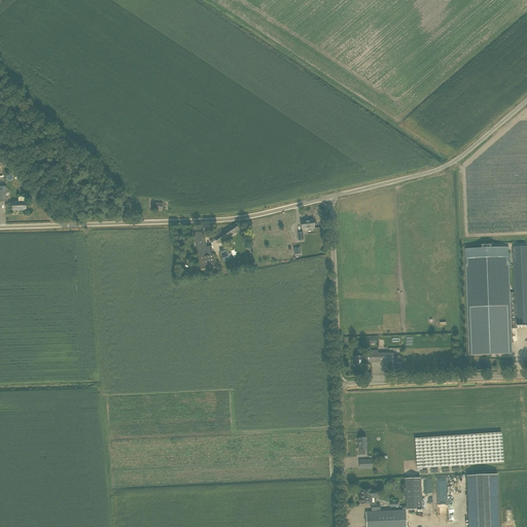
[(12,211),(26,210),(26,202),(12,203),(12,211)]
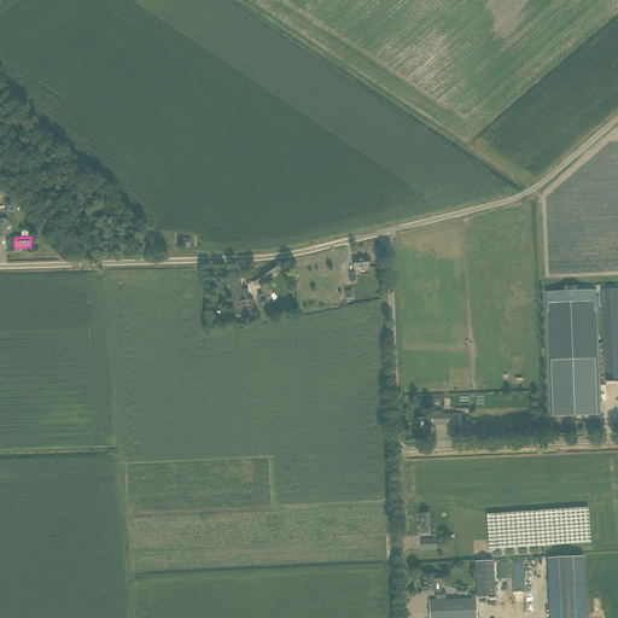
[(354,269),(368,268),(368,257),(353,260),(354,269)]
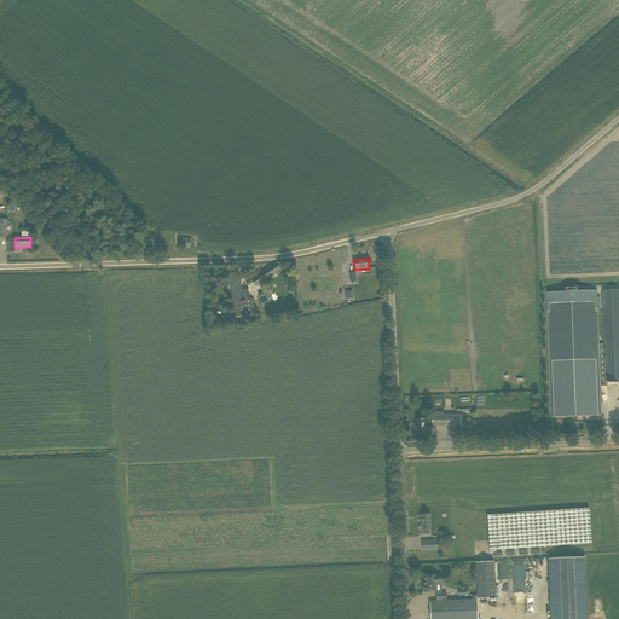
[(281,270),(276,262),(262,272),(260,268),(249,277),(256,287),(281,270)]
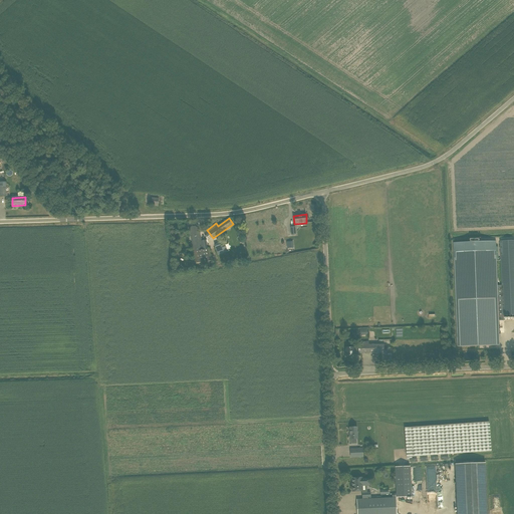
[(190,227),(193,247),(196,264),(200,263),(200,259),(206,258),(206,262),(211,261),(210,257),(211,257),(209,249),(207,249),(206,240),(201,241),(199,226),(190,227)]
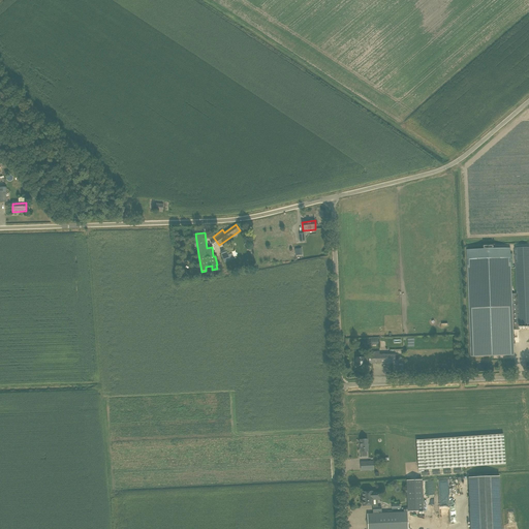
[(528,247),(515,248),(516,267),(511,267),(510,248),(467,250),(471,358),(516,355),(514,330),(519,330),(519,327),(528,325),(528,247)]
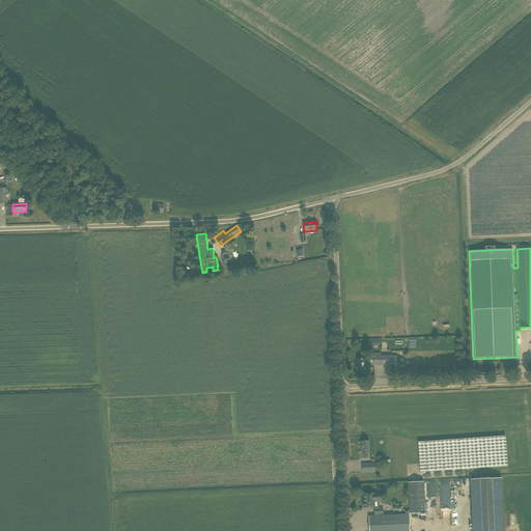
[(234,260),(232,253),(228,254),(227,251),(221,253),(225,263),(234,260)]
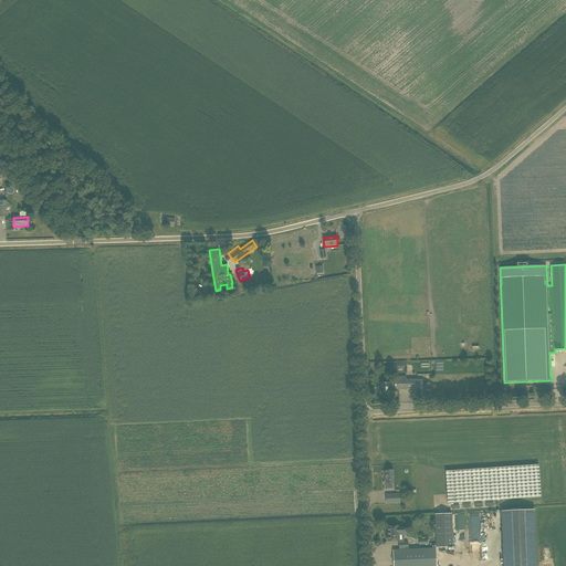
[(422,379),(407,379),(406,376),(399,376),(399,380),(395,380),(395,383),(395,389),(422,388),(422,379)]
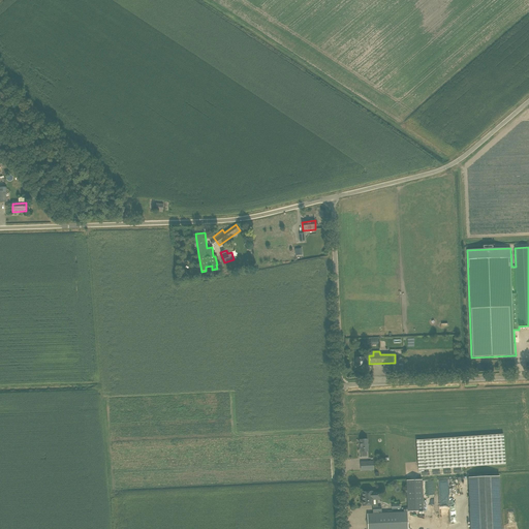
[(363,358),(356,358),(356,366),(369,366),(369,364),(369,358),(363,358)]
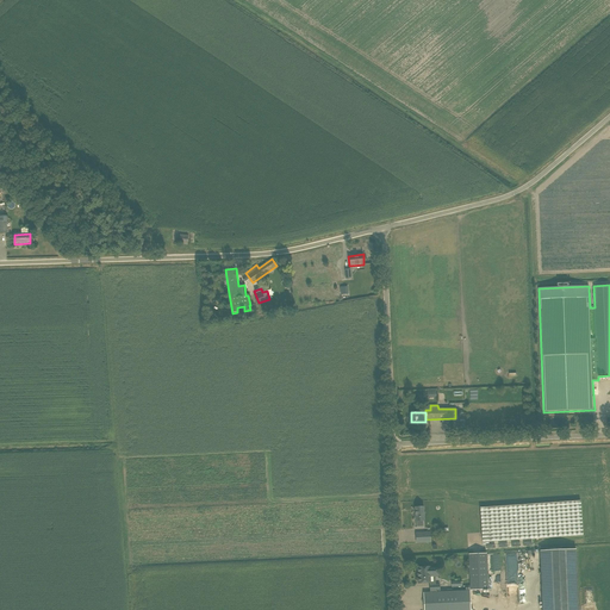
[(483,542),(583,535),(580,500),(480,508),(483,542)]
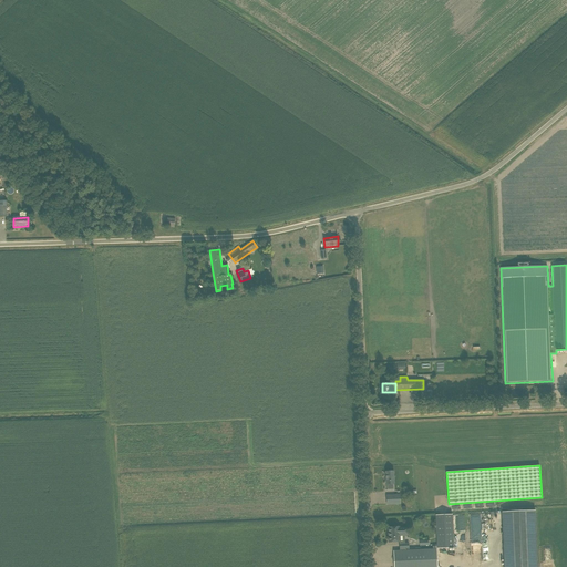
[(400,495),(387,495),(387,504),(400,504),(400,495)]
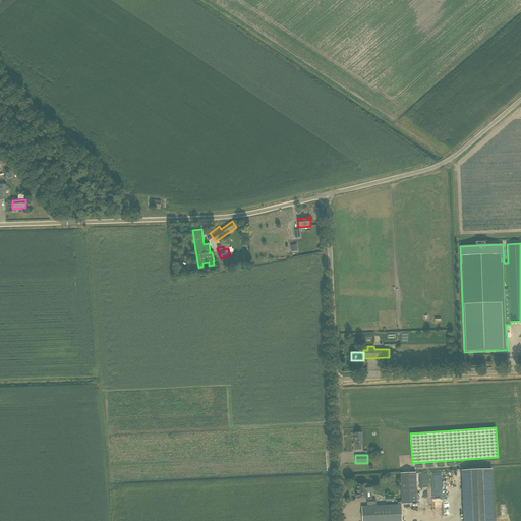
[(493,520),(491,469),(461,470),(462,520),(493,520)]
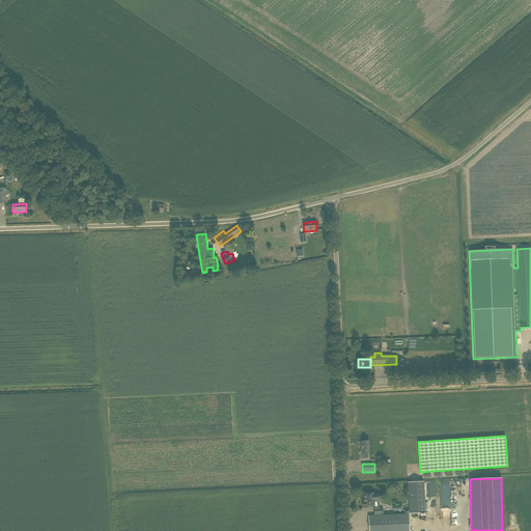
[(410,513),(425,513),(423,481),(408,482),(410,513)]
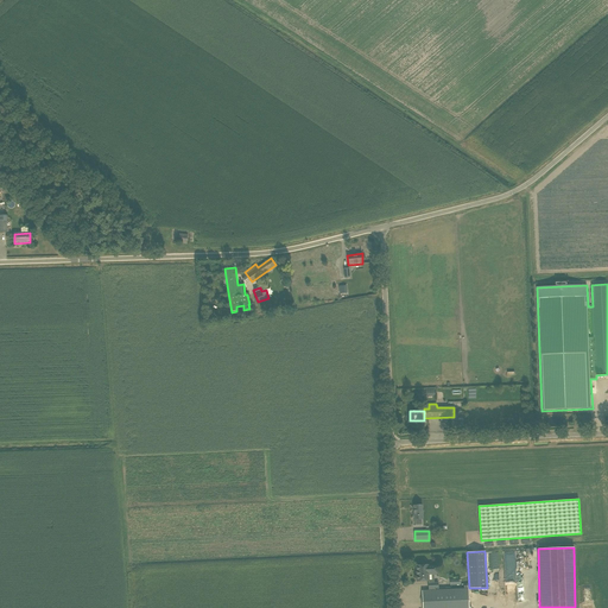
[(511,562),(515,562),(514,551),(502,551),(504,578),(512,578),(511,562)]
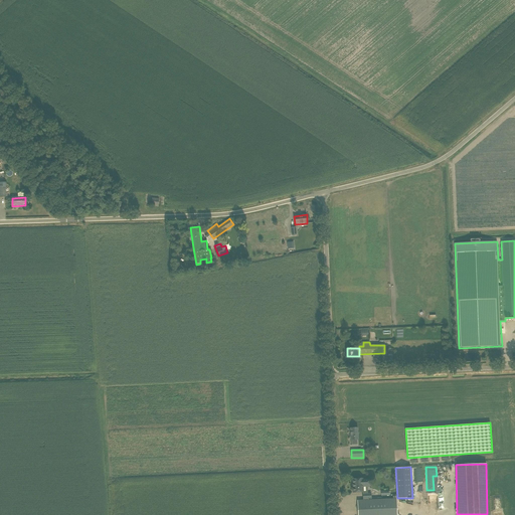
[(352,479),(353,492),(363,492),(363,486),(370,486),(370,479),(362,479),(352,479)]
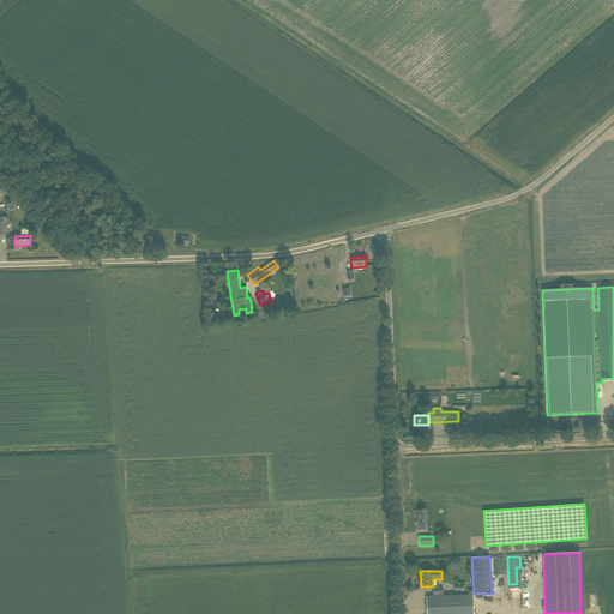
[(473,613),(473,595),(439,596),(433,596),(426,597),(426,613),(473,613)]
